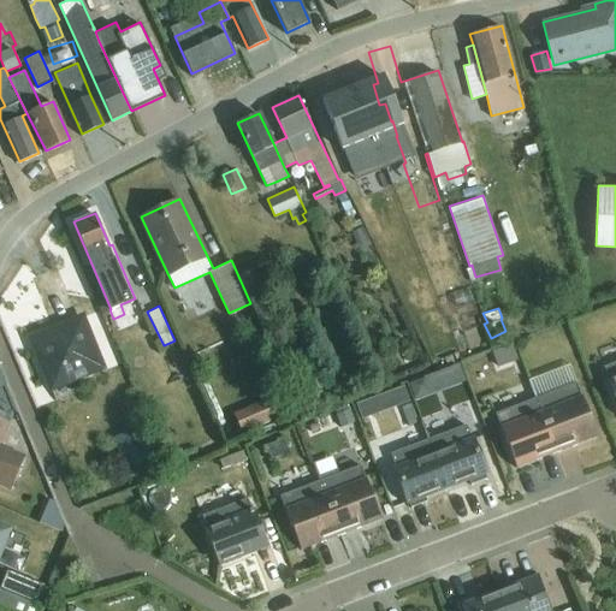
[(52,389),(102,369),(82,315),(64,322),(67,328),(53,334),(53,332),(35,339),(42,357),(40,357),(52,389)]
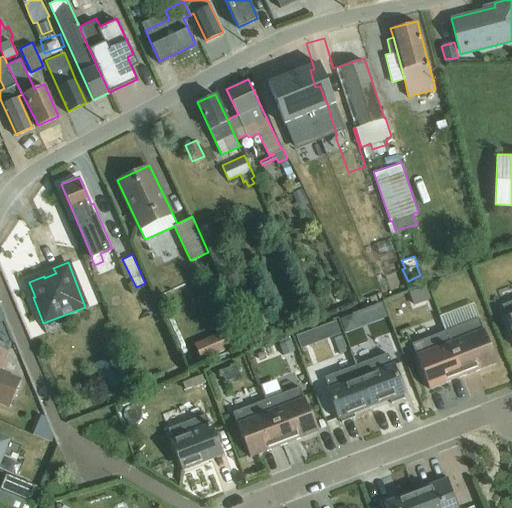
[(414,304),(430,298),(426,285),(410,291),(414,304)]
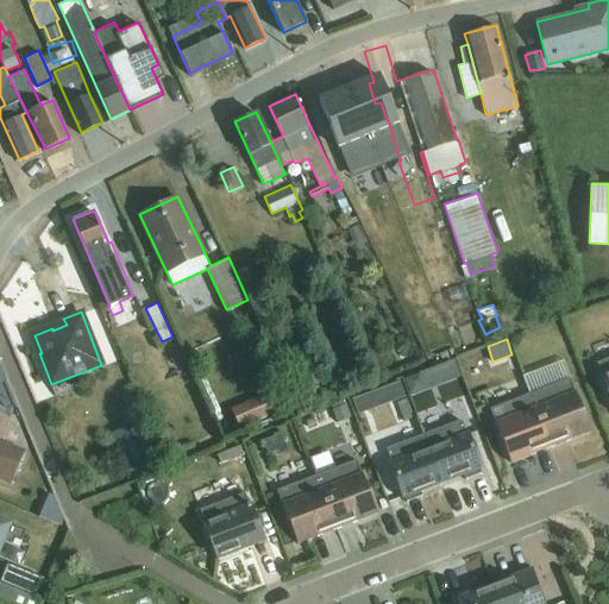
[(608,356),(597,362),(601,371),(598,372),(608,398),(608,356)]
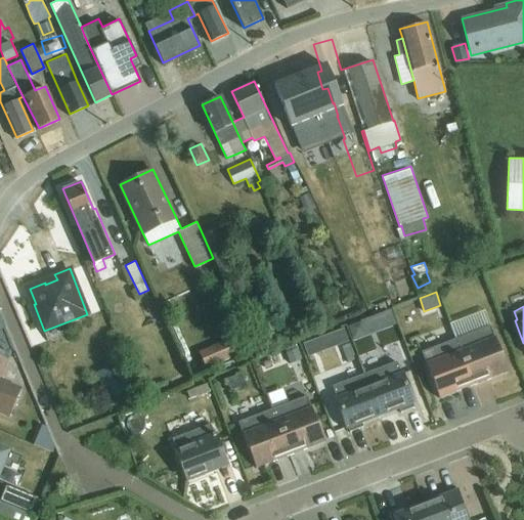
[(455,338),(473,384),(508,370),(484,309),(449,321),(455,338)]
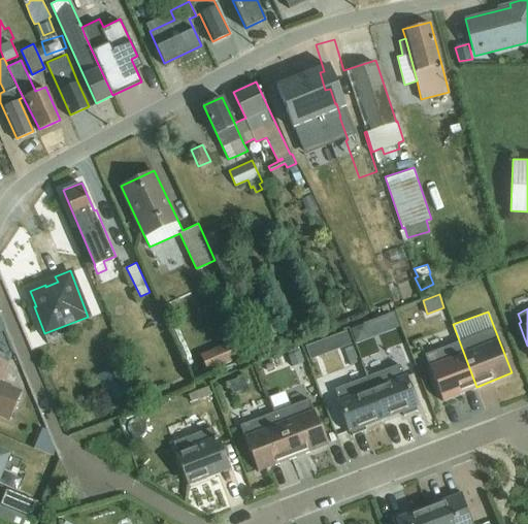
[(392,313),(380,317),(385,329),(397,324),(392,313)]
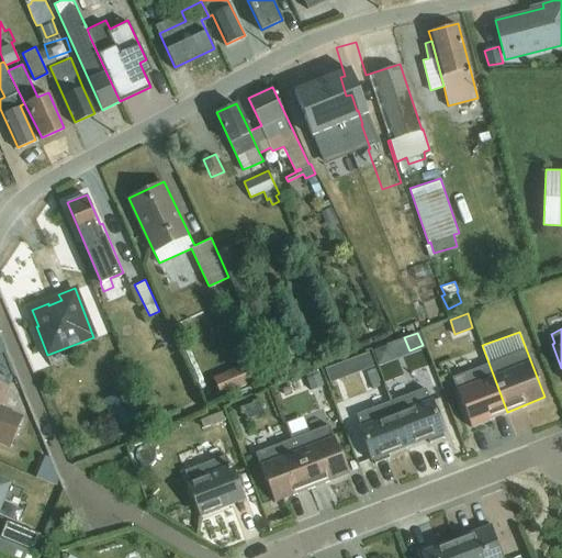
[(368,352),(325,367),(330,381),(373,365),(368,352)]
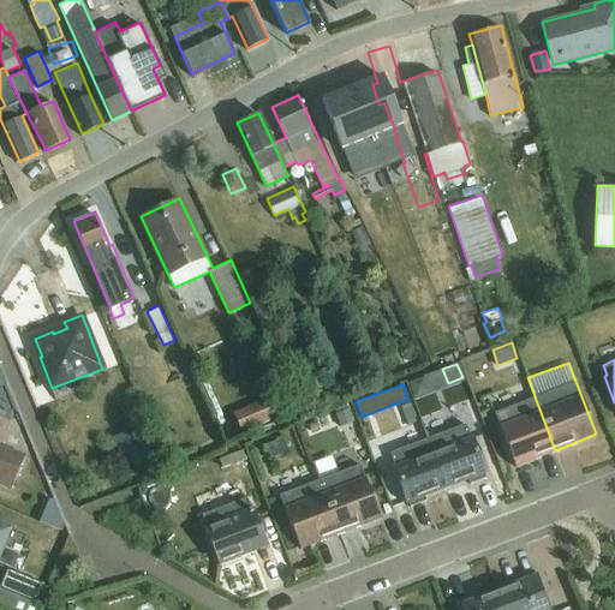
[(272,395),(233,411),(240,430),(280,414),(272,395)]
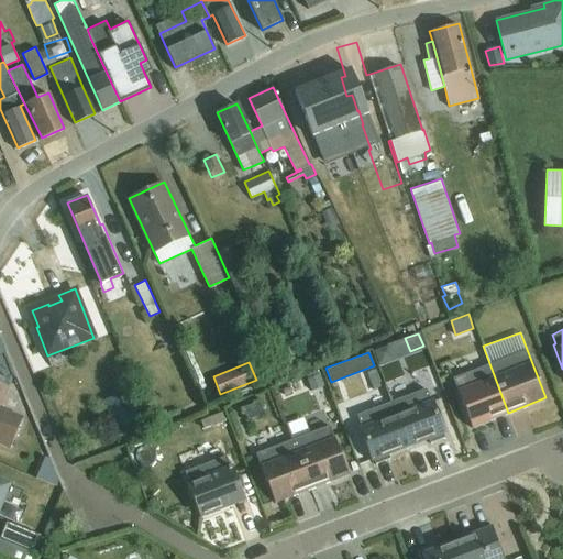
[(472,426),(508,413),(489,363),(453,376),(472,426)]
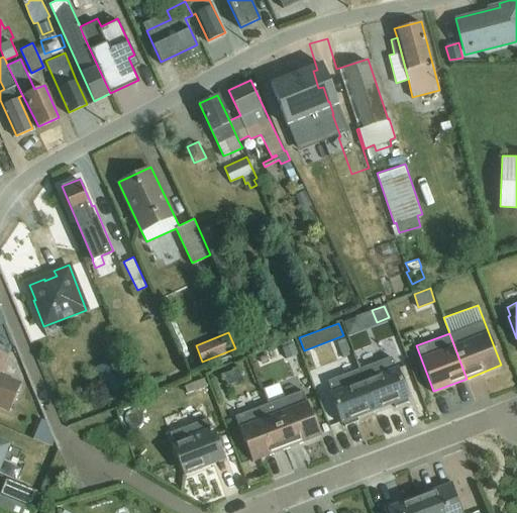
[(385,339),(373,344),(379,360),(391,355),(385,339)]
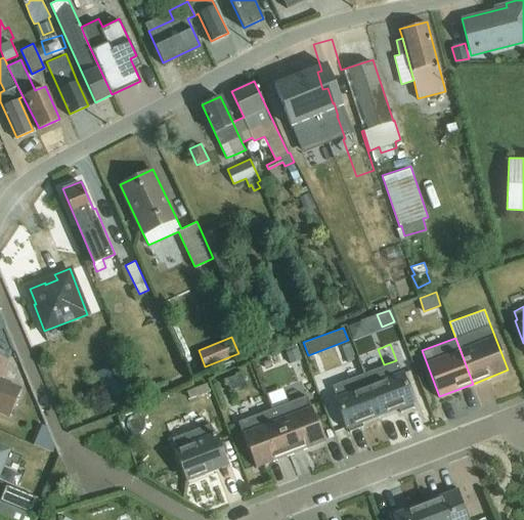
[(286,350),(291,365),(303,361),(297,346),(286,350)]
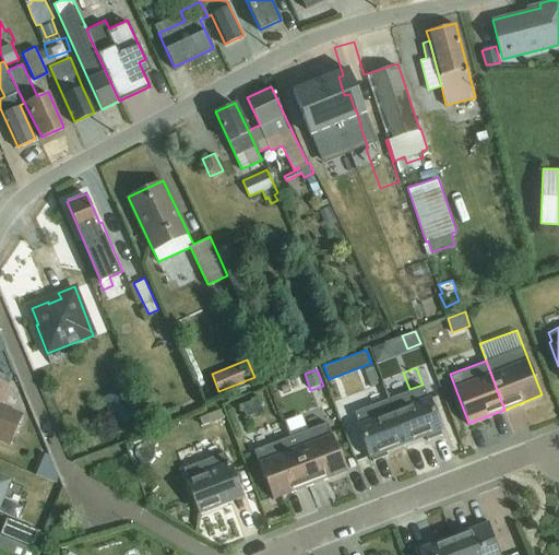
[(0,438),(10,443),(22,413),(0,403),(0,398),(7,382),(0,379),(0,438)]
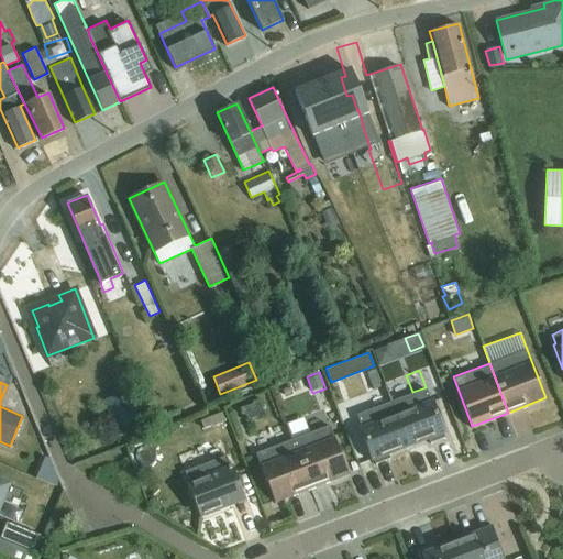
[(392,401),(408,446),(429,438),(430,442),(444,436),(443,433),(445,431),(432,398),(430,398),(426,387),(412,392),(392,401)]
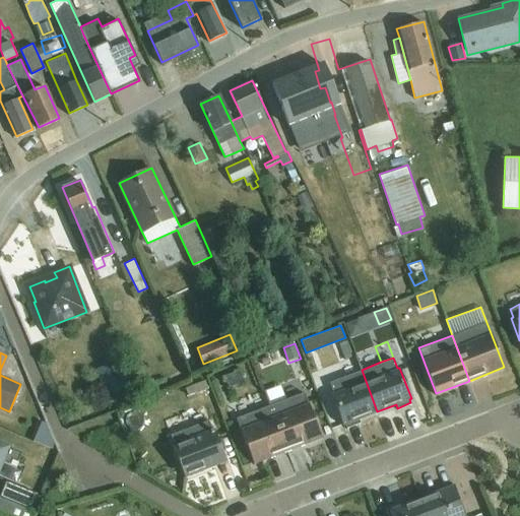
[(127,386),(116,359),(95,367),(106,394),(127,386)]
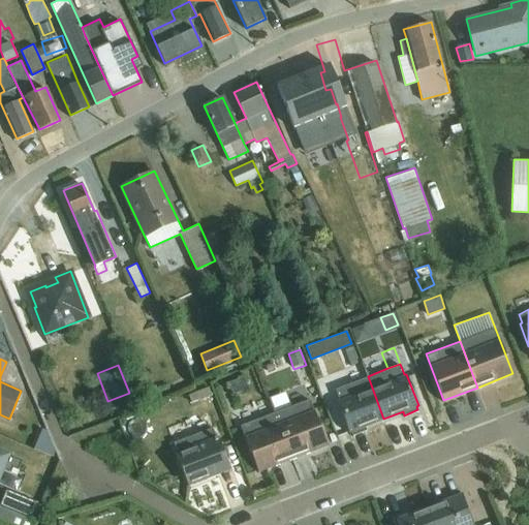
[(234,394),(248,387),(243,375),(228,382),(234,394)]
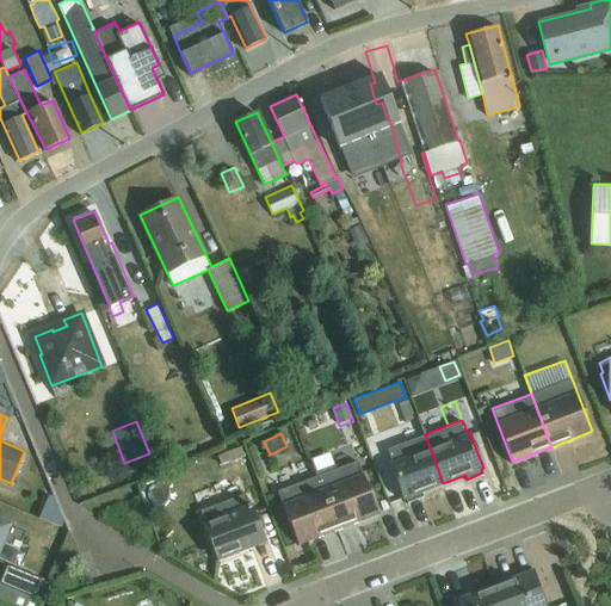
[(421,492),(443,483),(425,434),(387,449),(392,461),(389,462),(403,499),(406,498),(407,502),(424,495),(421,492)]
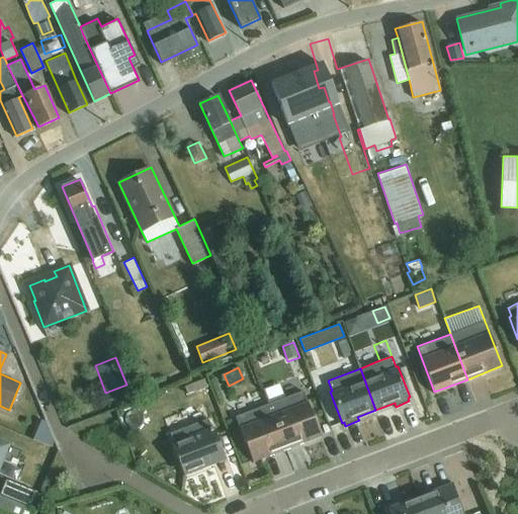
[(273,398),(306,384),(299,371),(268,383),(273,398)]
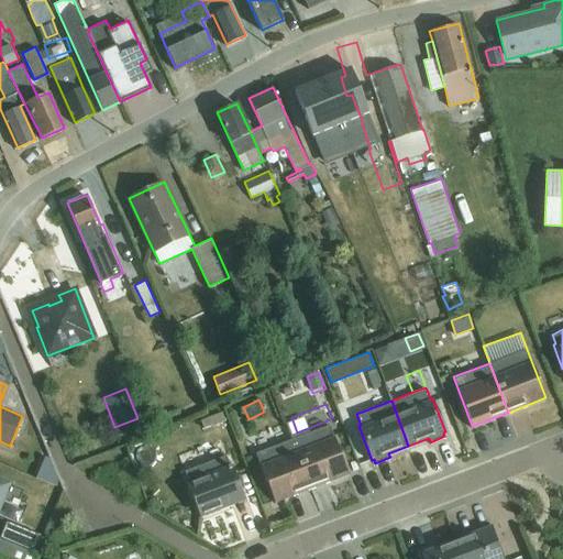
[(225,419),(222,409),(201,417),(205,426),(225,419)]
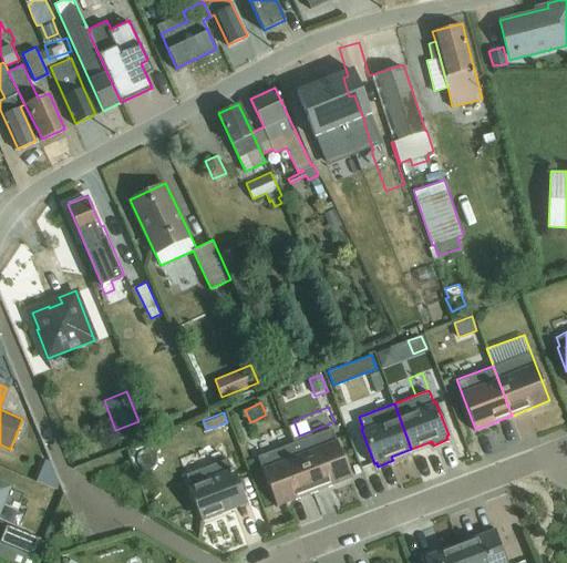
[(295,441),(313,491),(351,477),(331,427),(295,441)]
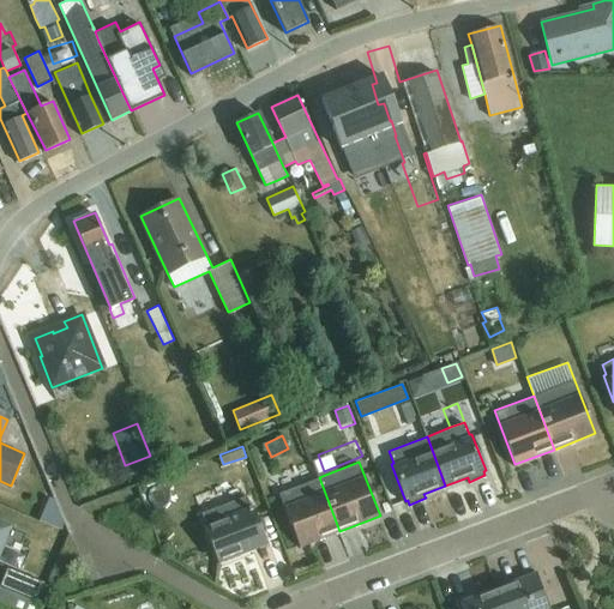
[(300,547),(339,531),(319,477),(280,493),(300,547)]
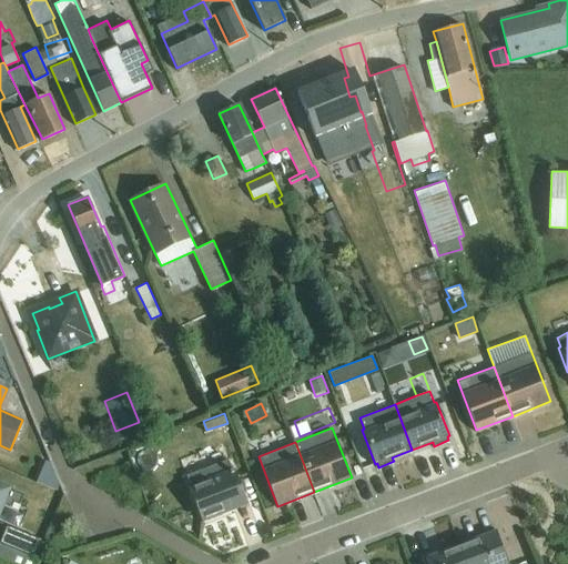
[(230,457),(186,474),(191,485),(189,485),(202,521),(234,509),(247,503),(244,495),(230,457)]
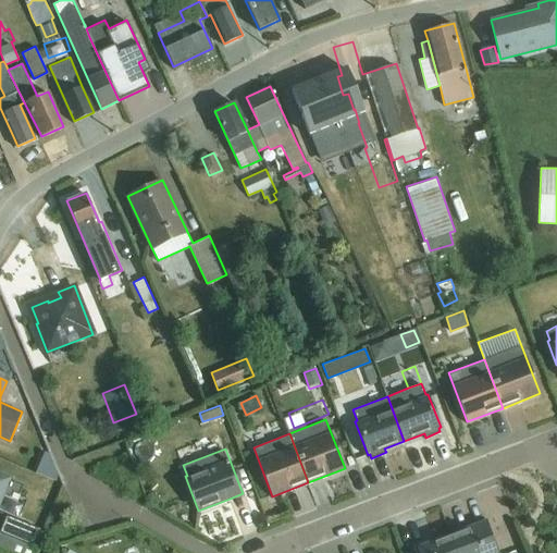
[(45,451),(36,471),(54,480),(58,474),(49,452),(45,451)]
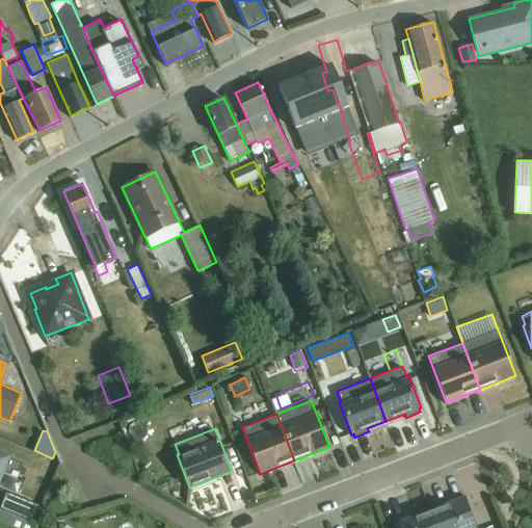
[(0,481),(4,471),(10,473),(10,474),(17,477),(19,472),(18,471),(22,463),(0,453),(0,481)]
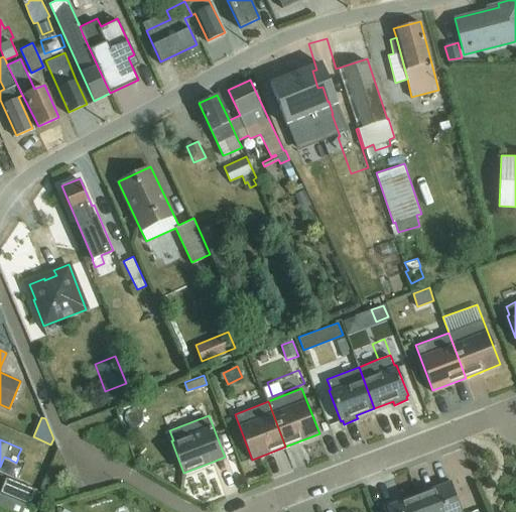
[(5,476),(0,489),(0,492),(29,504),(35,489),(5,476)]
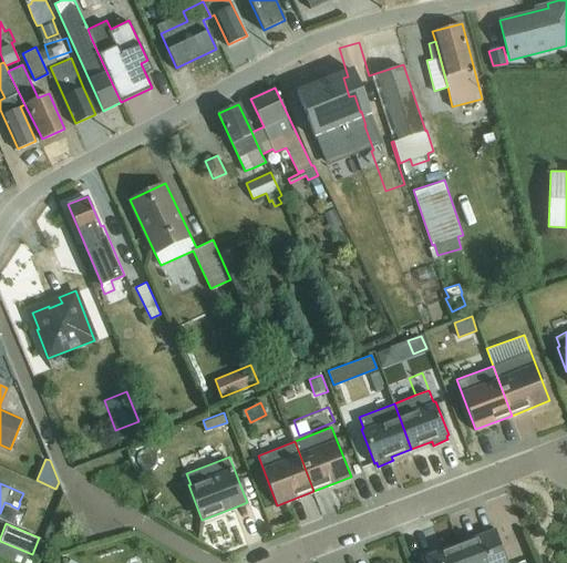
[(466,562),(508,562),(495,526),(478,532),(480,534),(460,542),(466,562)]
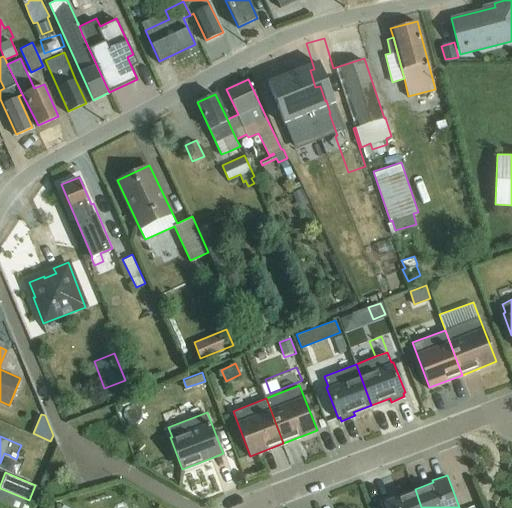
[(0,506),(4,507),(32,507),(35,502),(29,500),(0,488),(0,506)]
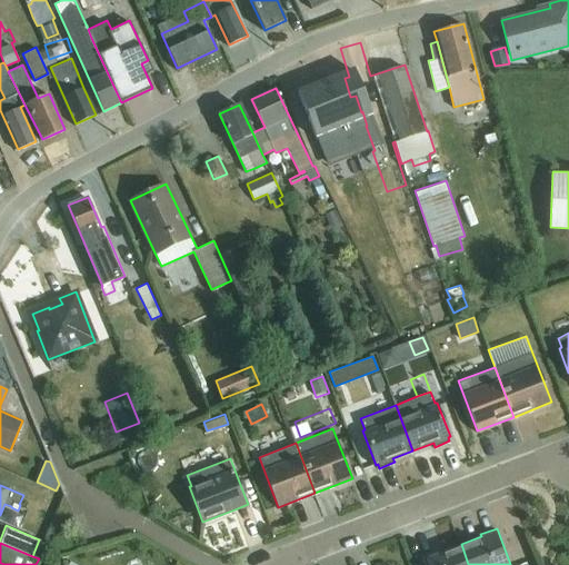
[(425,564),(468,564),(461,544),(440,552),(439,551),(422,556),(425,564)]
